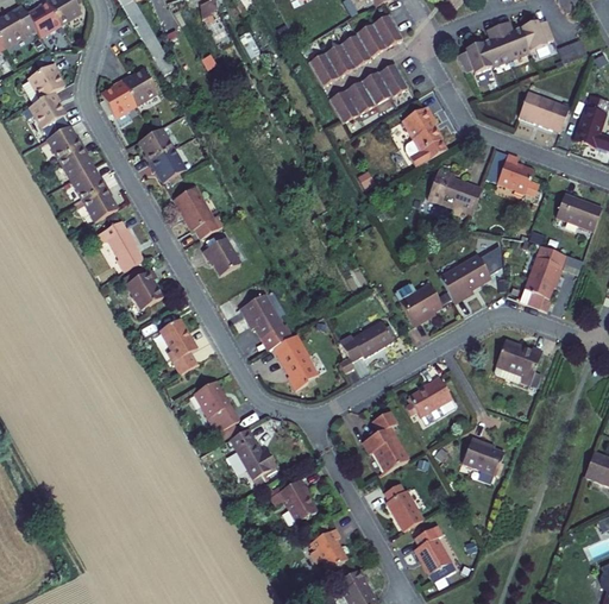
[(38,4),(41,6),(27,13),(36,29),(41,36),(61,24),(48,0),(44,0),(38,4)]
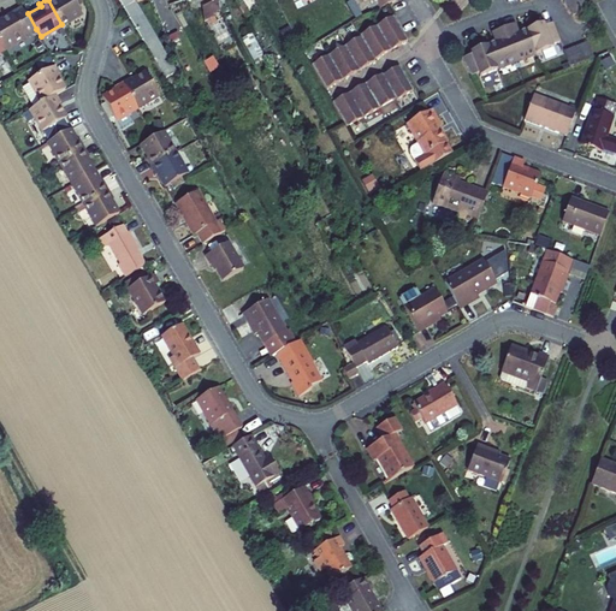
[(48,0),(61,24),(83,11),(76,0),(48,0)]
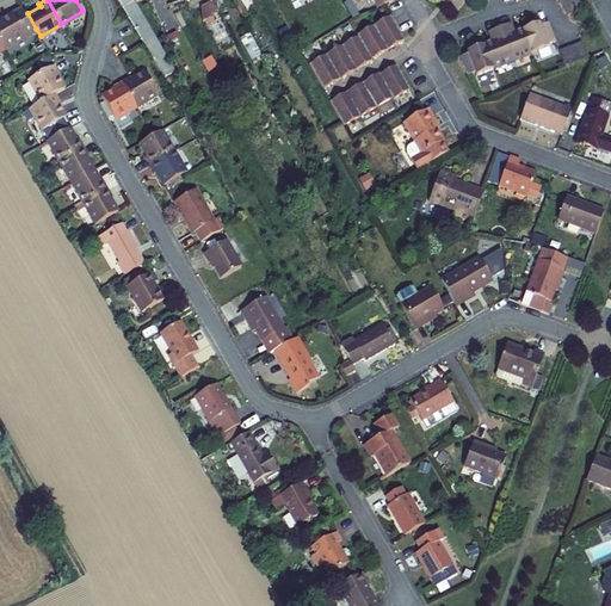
[(119,0),(153,56),(154,55),(164,50),(133,0),(119,0)]
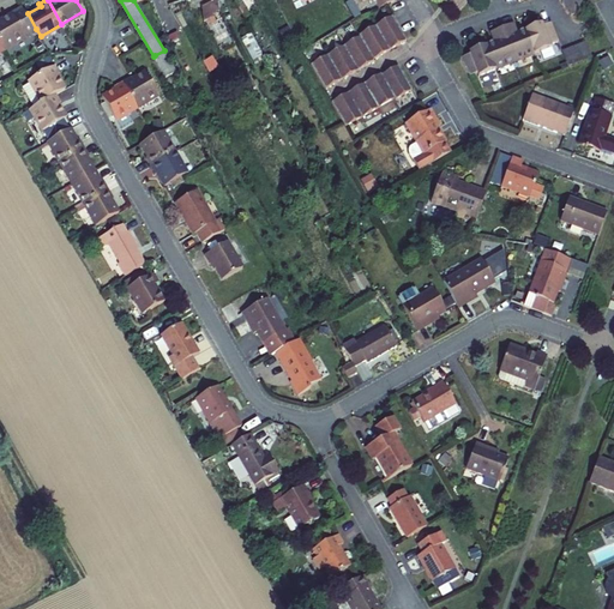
[(235,0),(244,16),(251,12),(244,0),(235,0)]
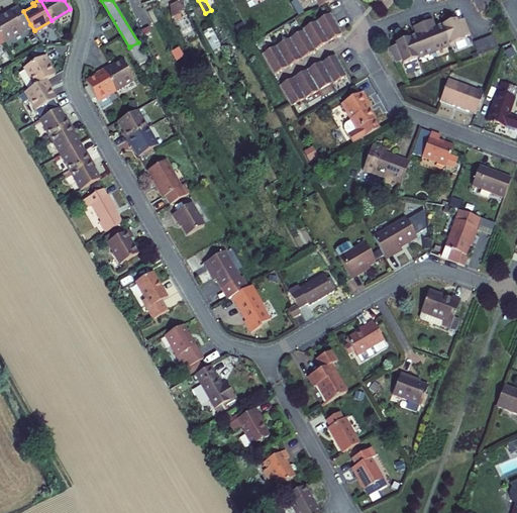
[(475,0),(481,10),(493,3),(491,0),(475,0)]
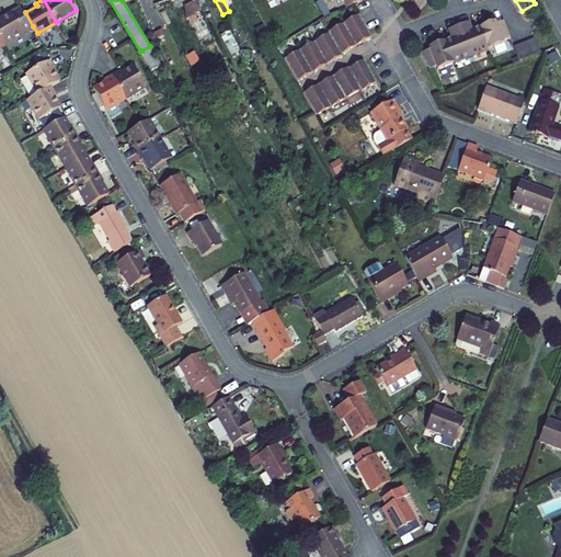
[(33,26),(25,12),(21,4),(0,16),(0,36),(3,43),(33,26)]
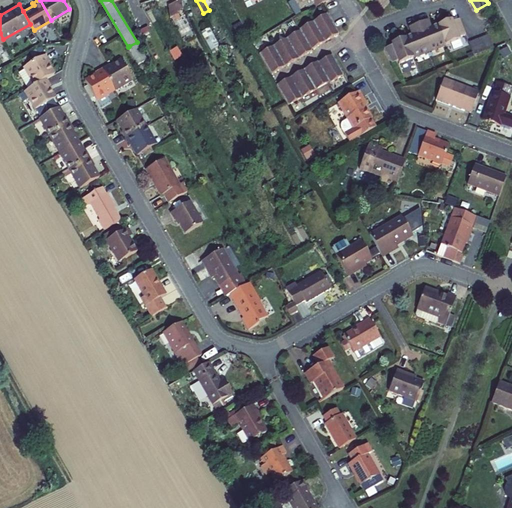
[(186,24),(178,11),(172,14),(179,27),(186,24)]
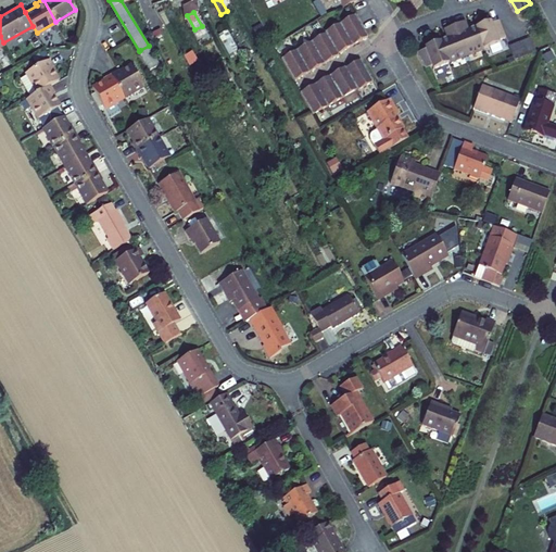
[(293,78),(308,70),(324,61),(339,52),(338,50),(368,34),(355,12),(340,20),(326,28),(326,29),(281,55),(293,78)]
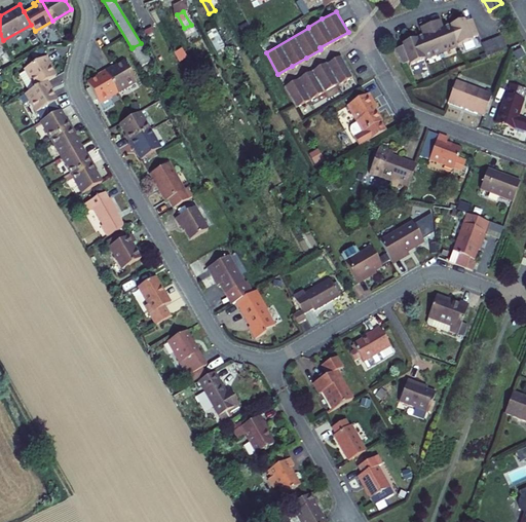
[(465,19),(464,16),(450,23),(443,26),(440,17),(420,25),(423,33),(402,41),(403,43),(393,47),(402,63),(409,60),(410,62),(458,43),(473,37),(472,35),(479,33),(472,16),(465,19)]
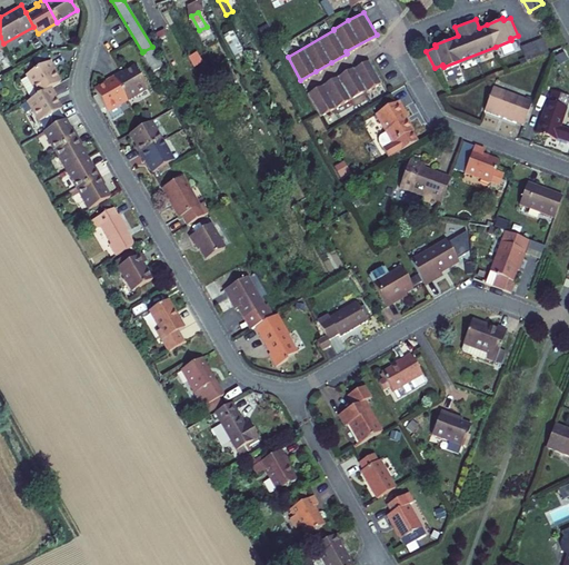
[(236,56),(245,51),(233,28),(225,33),(236,56)]
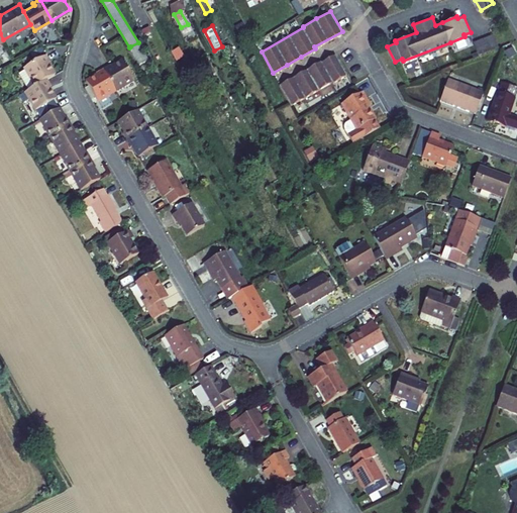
[(499,45),(493,32),(487,34),(474,39),(479,53),(485,50),(499,45)]
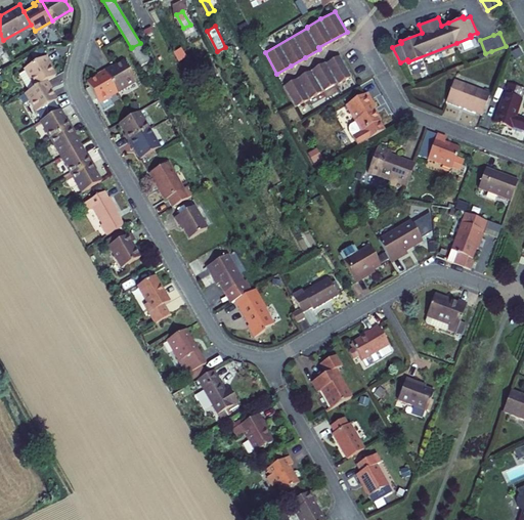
[(132,47),(141,62),(149,58),(140,43),(132,47)]
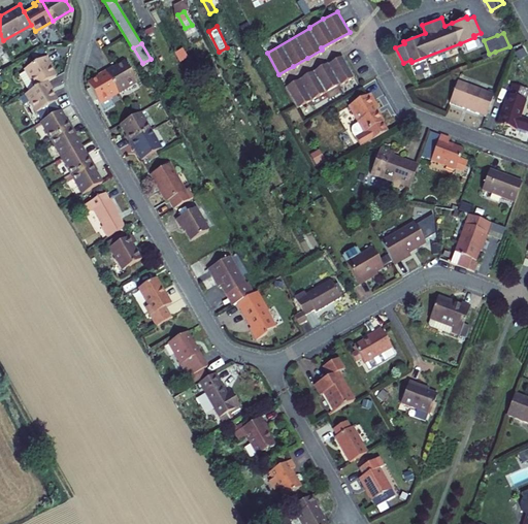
[(29,90),(48,78),(56,73),(50,62),(52,61),(47,54),(25,67),(26,68),(20,72),(29,90)]
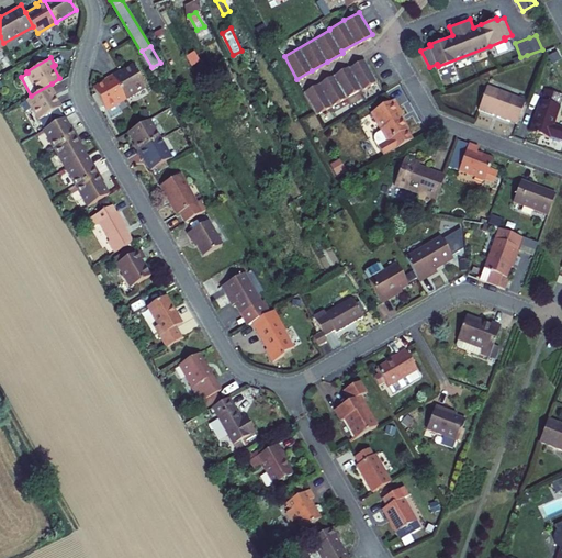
[(349,66),(349,65),(334,74),(303,90),(315,113),(361,87),(362,88),(378,79),(364,57),(349,66)]
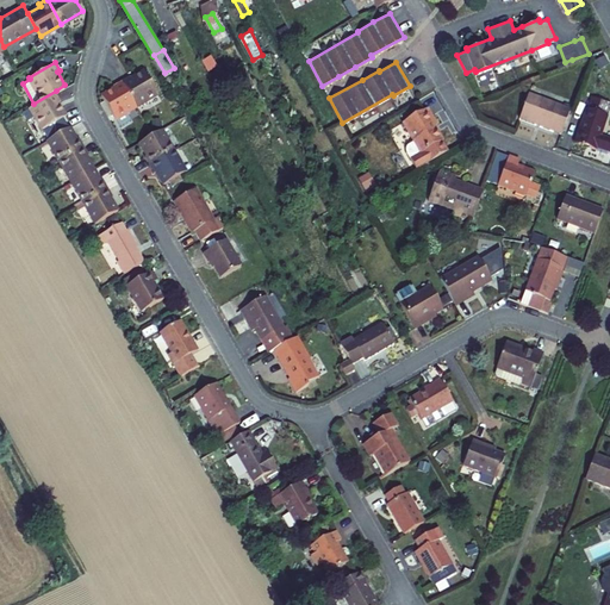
[(131,76),(130,74),(122,79),(137,104),(159,92),(144,68),(131,76)]
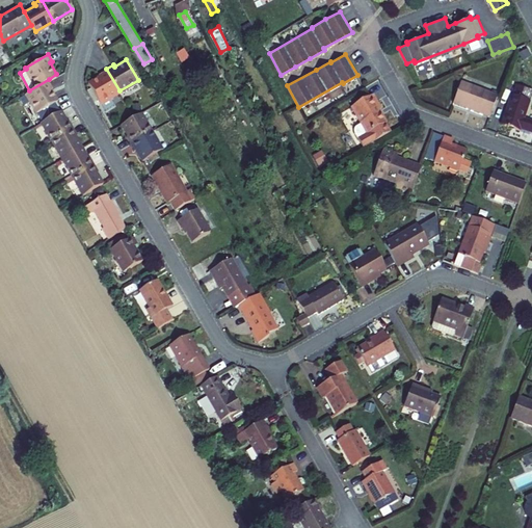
[(99,73),(101,75),(88,81),(105,108),(114,103),(110,96),(120,90),(106,69),(99,73)]
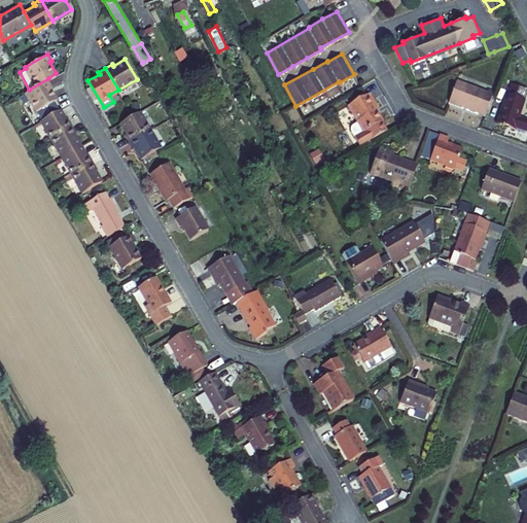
[(495,83),(490,81),(487,89),(478,85),(457,77),(449,100),(485,113),(495,83)]
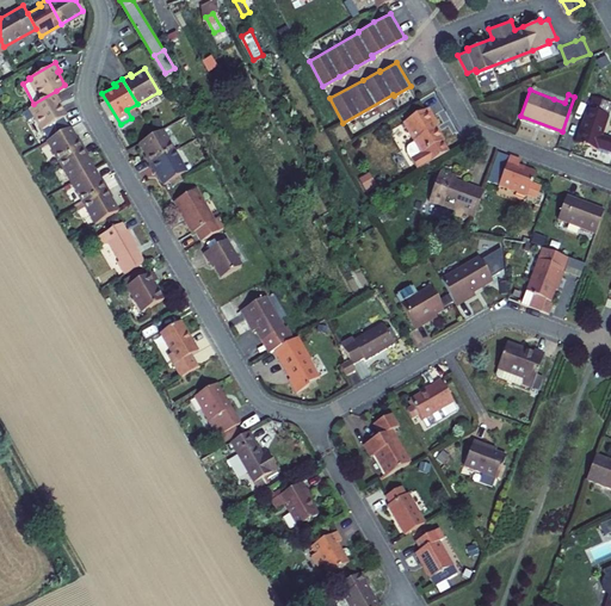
[(34,104),(30,105),(23,110),(25,116),(29,117),(35,113),(43,128),(66,113),(59,100),(61,99),(56,91),(34,104)]
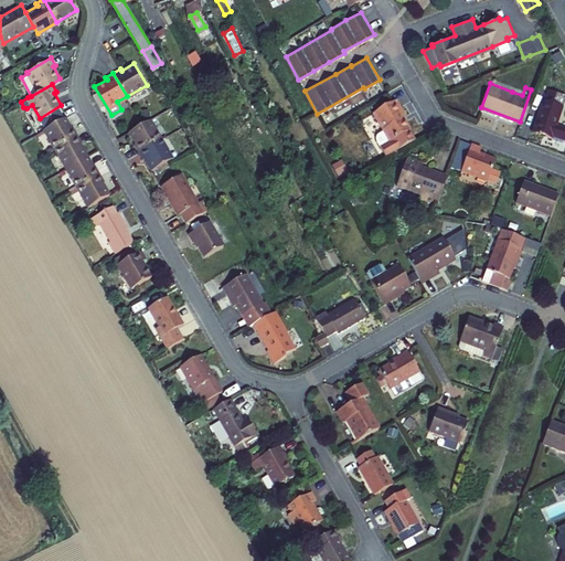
[(512,92),(522,95),(525,87),(514,84),(512,92)]
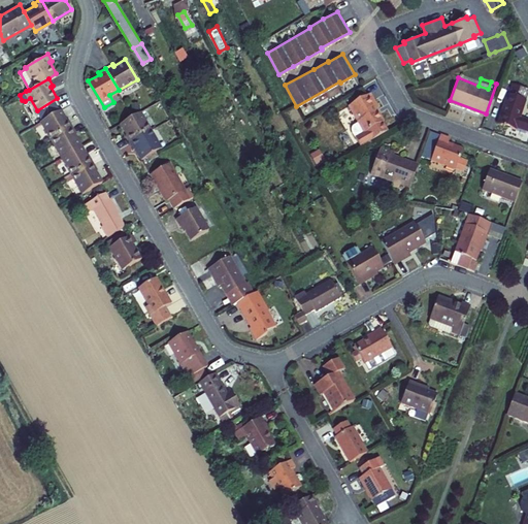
[(527,130),(527,117),(520,115),(526,97),(524,97),(527,87),(513,82),(509,92),(507,91),(497,121),(507,124),(508,126),(512,127),(515,126),(525,130),(527,130)]
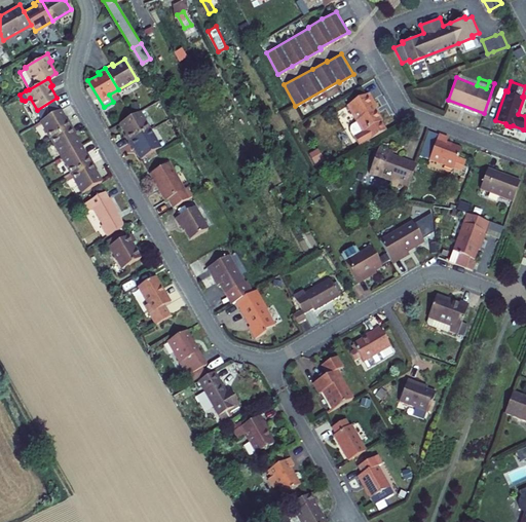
[(380,119),(382,118),(375,106),(377,105),(368,90),(347,103),(357,119),(353,121),(351,125),(351,129),(359,144),(385,127),(380,119)]
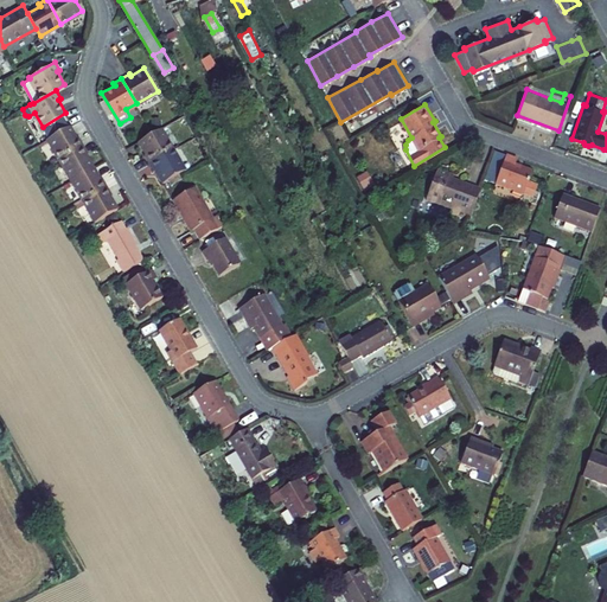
[(84,143),(80,136),(77,138),(69,125),(48,138),(59,158),(84,143)]
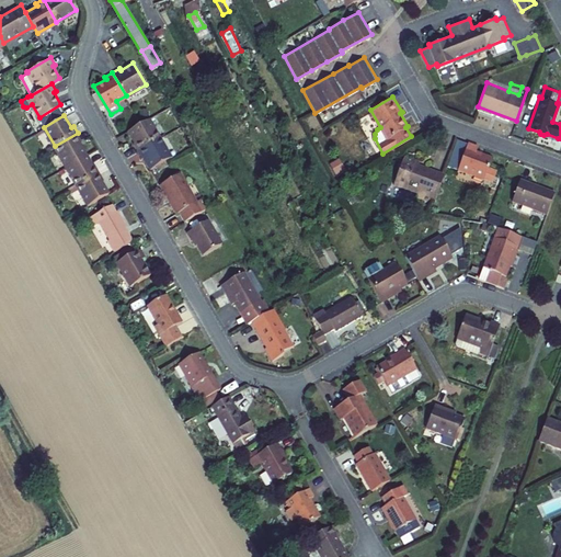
[(136,140),(134,141),(137,149),(160,136),(149,117),(128,129),(136,140)]
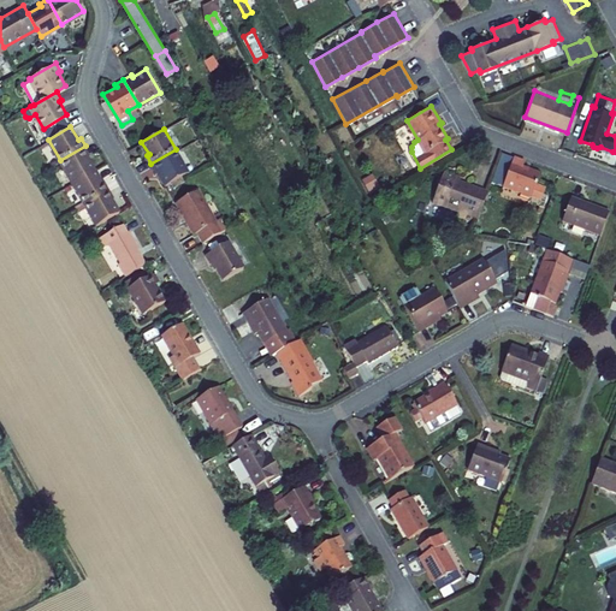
[(86,146),(60,160),(72,182),(95,168),(87,155),(89,154),(86,146)]
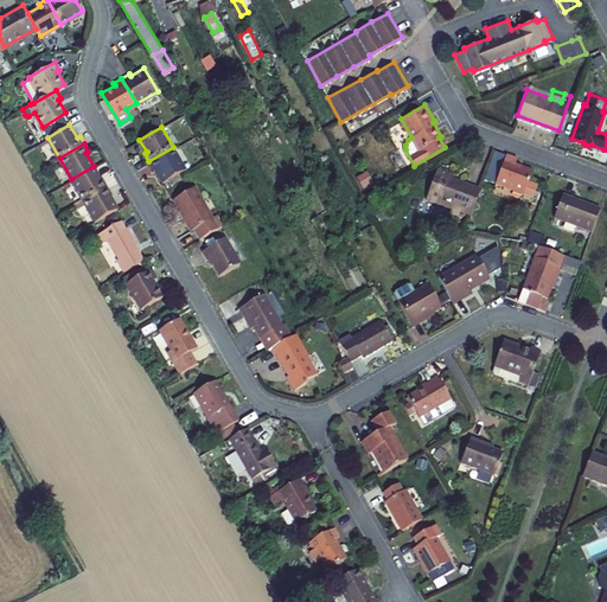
[(155,168),(164,180),(185,168),(173,147),(148,161),(153,170),(155,168)]
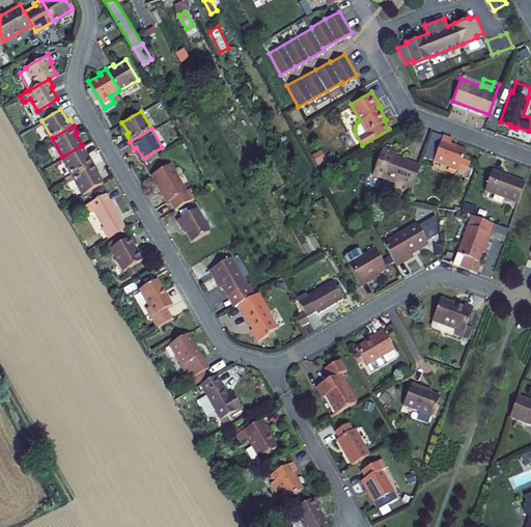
[(434,158),(457,167),(466,147),(450,141),(452,137),(443,133),(434,158)]
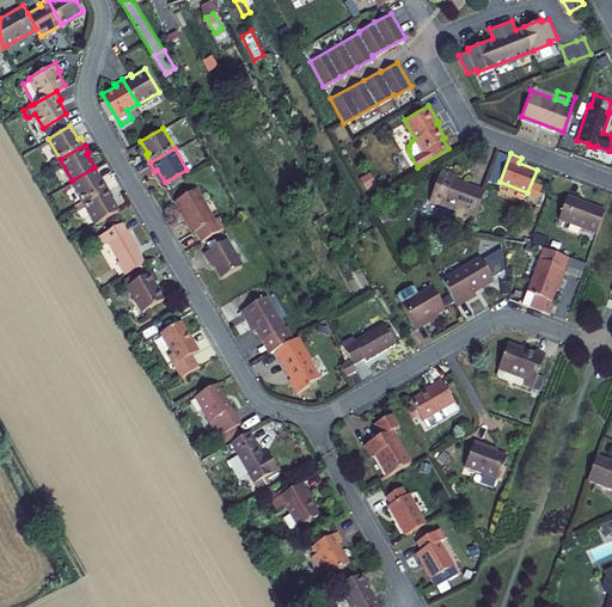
[(104,178),(102,181),(95,167),(72,181),(84,201),(109,186),(104,178)]
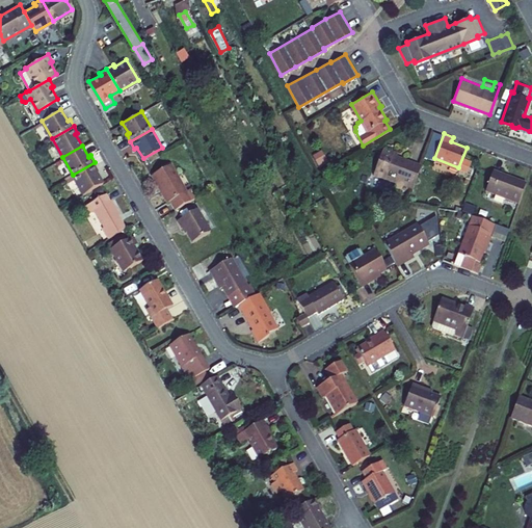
[(398,185),(411,189),(421,164),(396,155),(397,152),(382,147),(374,170),(400,180),(398,185)]
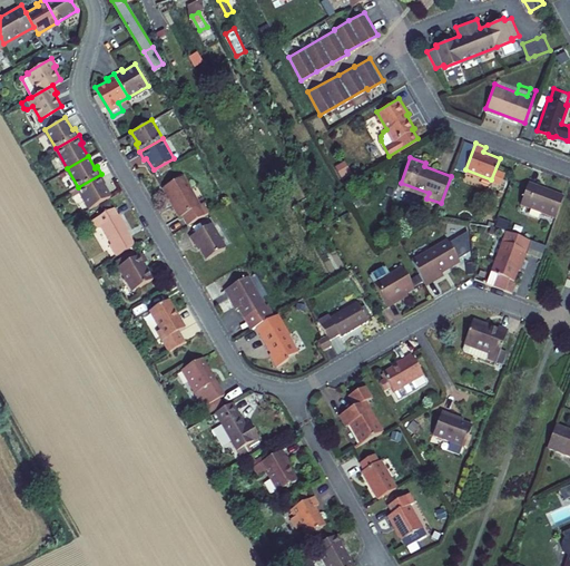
[(335,164),(341,174),(350,168),(344,158),(335,164)]
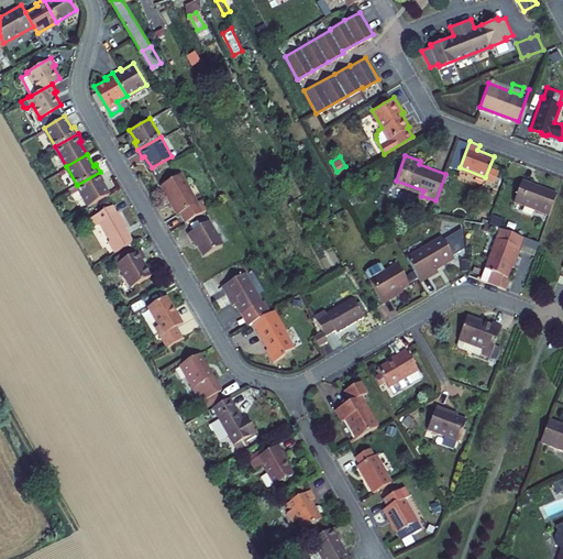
[(77,185),(89,204),(109,193),(102,181),(105,179),(100,172),(77,185)]
